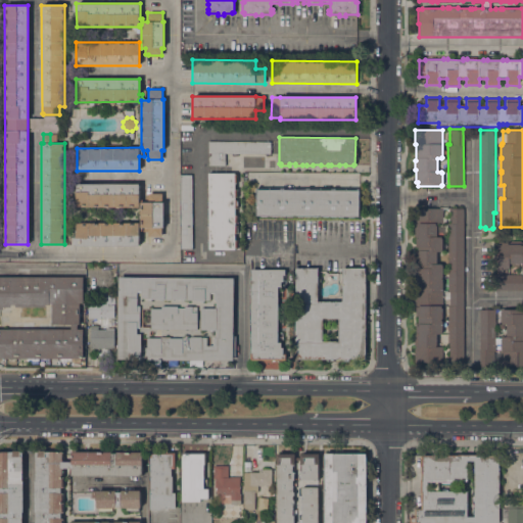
[(271,142),(270,154),(225,153),(225,167),(208,165),(208,141),(271,142)]
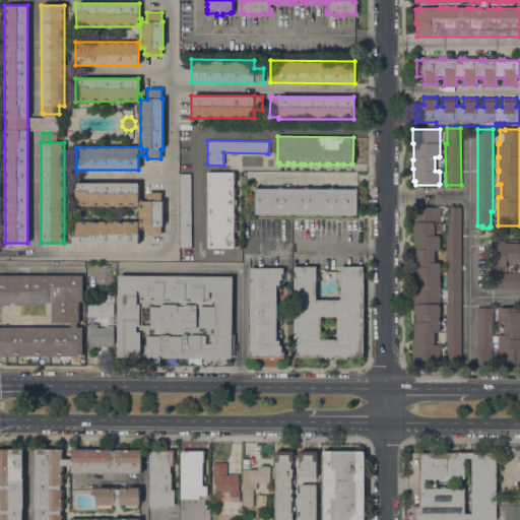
[(234,172),(234,174),(235,174),(235,182),(234,182),(234,188),(235,188),(235,196),(234,196),(234,199),(235,199),(235,206),(234,206),(234,213),(235,213),(235,221),(234,221),(234,224),(235,224),(235,232),(234,232),(234,239),(235,239),(235,247),(234,247),(234,248),(207,248),(207,172),(234,172)]
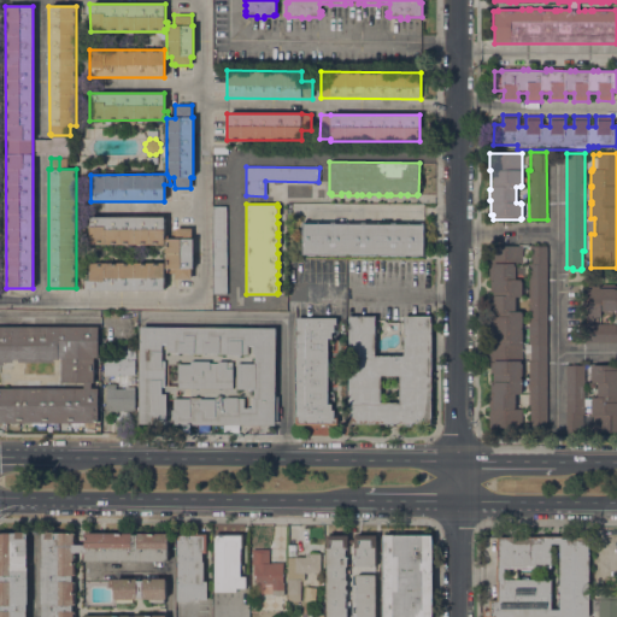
[(227,294),(212,294),(212,206),(225,206),(227,294)]
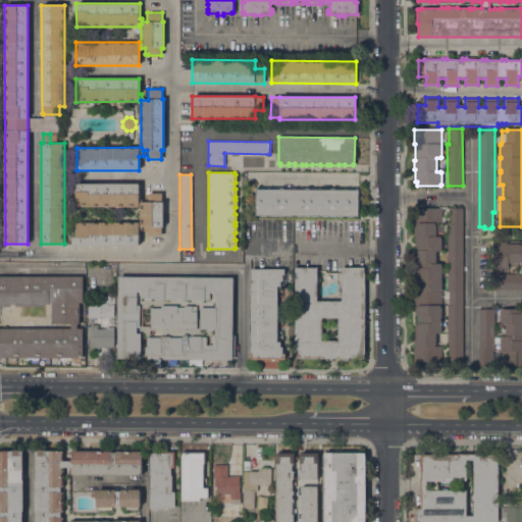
[(140,184),(140,207),(75,206),(75,184),(140,184)]
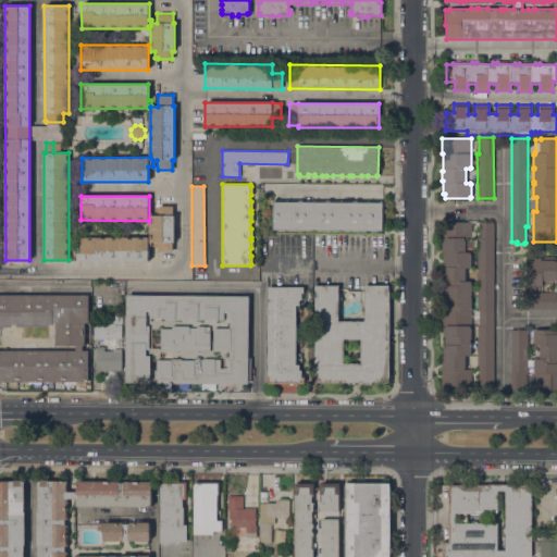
[(382,202),(382,231),(273,230),(273,201),(382,202)]
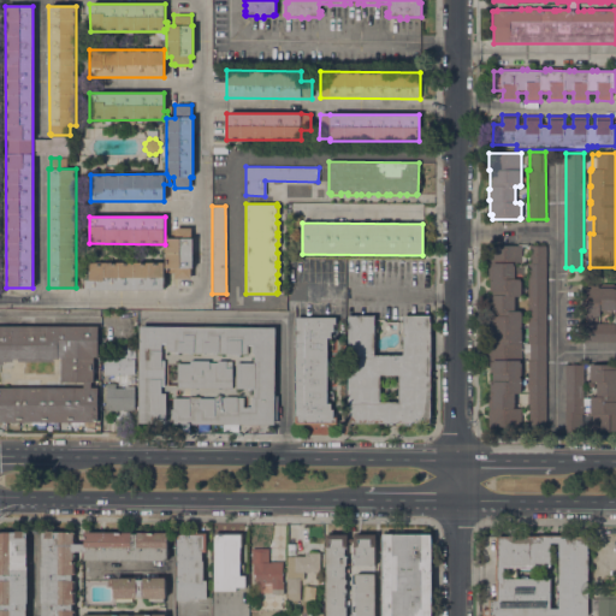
[(89,289),(89,262),(165,262),(165,265),(166,265),(166,238),(179,238),(179,227),(191,227),(191,238),(193,238),(193,268),(191,268),(191,278),(175,278),(175,272),(164,272),(164,289),(89,289)]
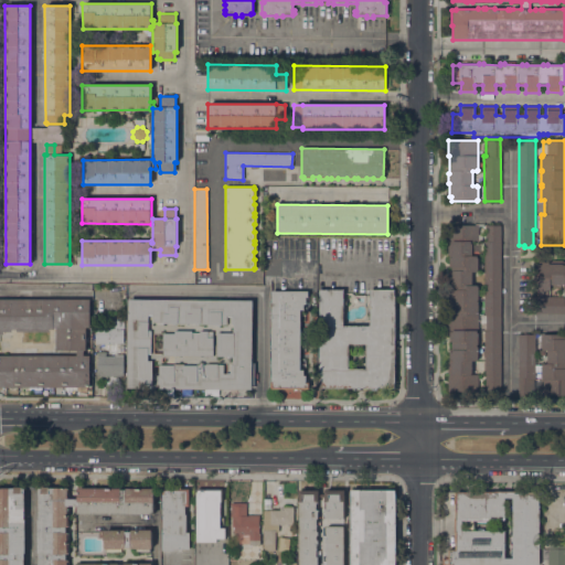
[(500,391),(488,391),(488,393),(475,393),(475,391),(470,391),(470,392),(460,392),(448,391),(448,362),(448,353),(450,353),(450,351),(451,351),(451,341),(449,341),(449,332),(448,332),(448,312),(449,312),(449,284),(448,284),(448,273),(448,255),(447,255),(447,225),(475,225),(475,224),(483,224),(483,226),(478,226),(478,238),(476,238),(476,255),(477,255),(477,257),(478,257),(478,269),(477,269),(477,272),(472,272),(472,285),(477,285),(477,287),(478,287),(478,299),(477,299),(477,301),(478,301),(478,313),(477,313),(477,332),(478,332),(478,344),(477,344),(477,347),(478,347),(478,359),(477,359),(477,361),(471,361),(471,373),(471,374),(482,374),(482,379),(479,379),(479,387),(486,387),(486,379),(484,379),(484,330),(486,330),(486,315),(483,315),(484,241),(486,241),(486,225),(501,225),(500,391)]
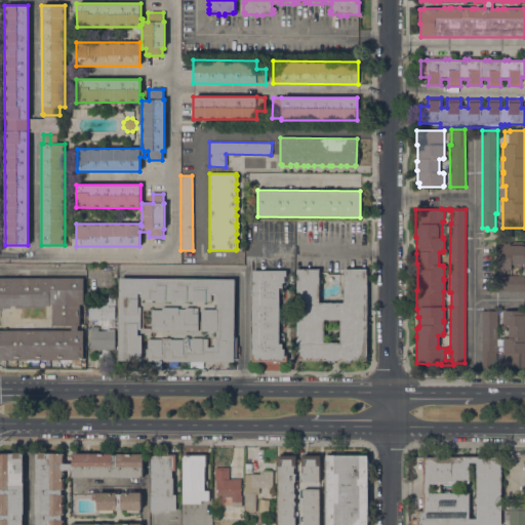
[(524,270),(524,265),(511,265),(511,269),(510,269),(510,270),(496,270),(496,245),(503,245),(503,243),(510,243),(510,245),(524,245),(524,242),(524,270)]
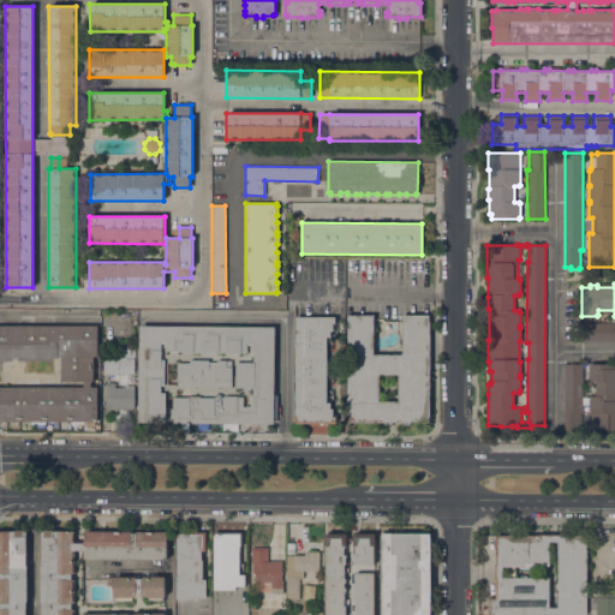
[(383,424),(383,422),(348,422),(348,401),(347,401),(347,315),(374,315),(374,354),(402,354),(402,315),(429,315),(429,322),(430,322),(430,416),(429,416),(429,422),(410,422),(410,424),(383,424)]
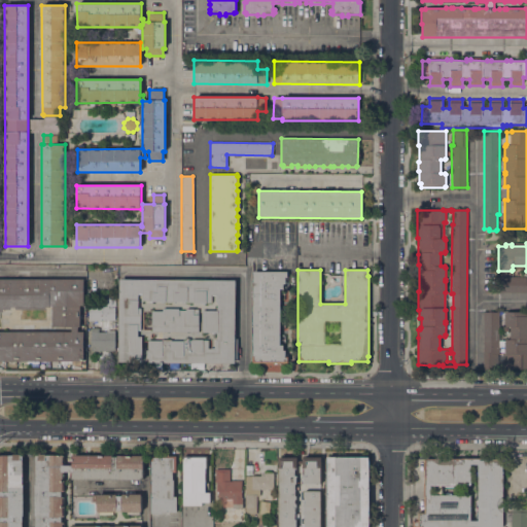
[(252,272),(287,272),(287,277),(285,277),(285,283),(283,283),(283,289),(280,289),(280,345),(283,345),(283,350),(285,350),(285,356),(288,356),(288,362),(253,362),(252,272)]
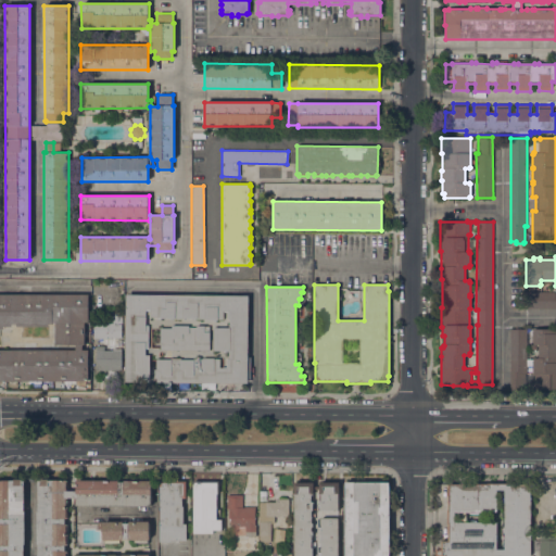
[(555,308),(526,308),(526,292),(555,292),(555,293),(555,308)]
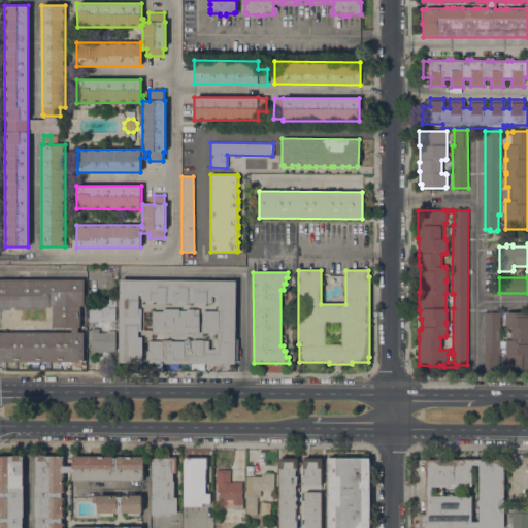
[(0,279),(84,279),(84,305),(80,305),(80,327),(78,327),(78,332),(84,332),(84,362),(0,361),(0,332),(71,332),(71,327),(53,327),(53,306),(50,306),(50,307),(45,307),(45,309),(15,309),(15,307),(10,307),(10,309),(3,309),(3,312),(0,312),(0,279)]
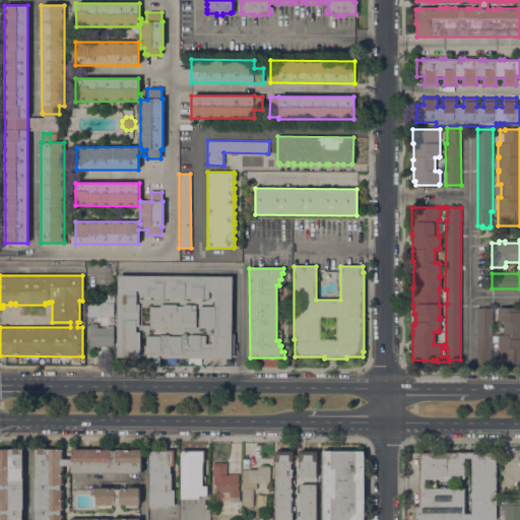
[(146,358),(146,353),(144,353),(144,346),(147,346),(147,336),(140,336),(140,358),(117,356),(118,275),(232,276),(232,334),(234,334),(234,354),(232,354),(232,359),(146,358)]
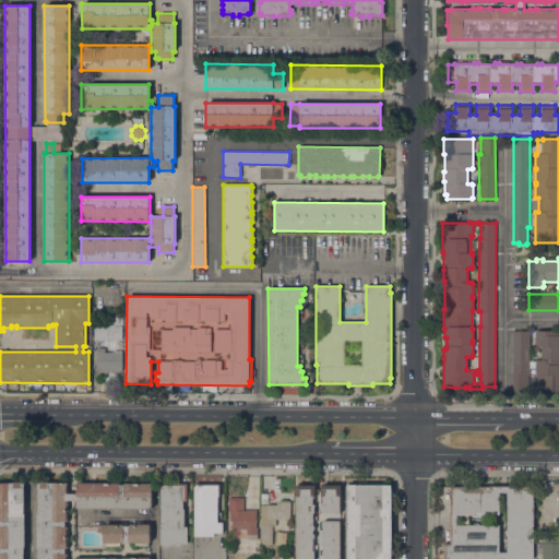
[(94,340),(94,323),(108,323),(108,324),(113,324),(113,318),(122,318),(122,340),(94,340)]
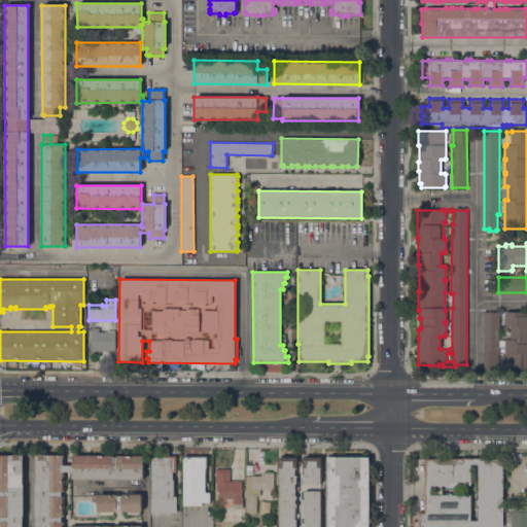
[(483,312),(499,312),(499,356),(497,356),(497,369),(483,369),(483,312)]
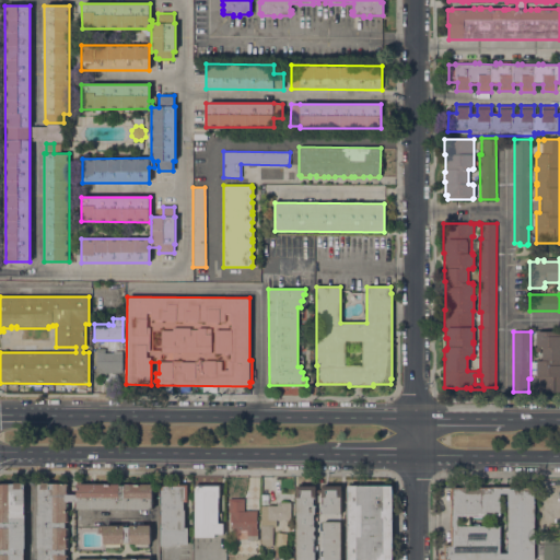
[(559,331),(559,392),(538,392),(538,388),(536,388),(536,363),(537,363),(537,360),(543,360),(543,347),(537,347),(537,345),(536,345),(536,333),(537,333),(537,331),(559,331)]
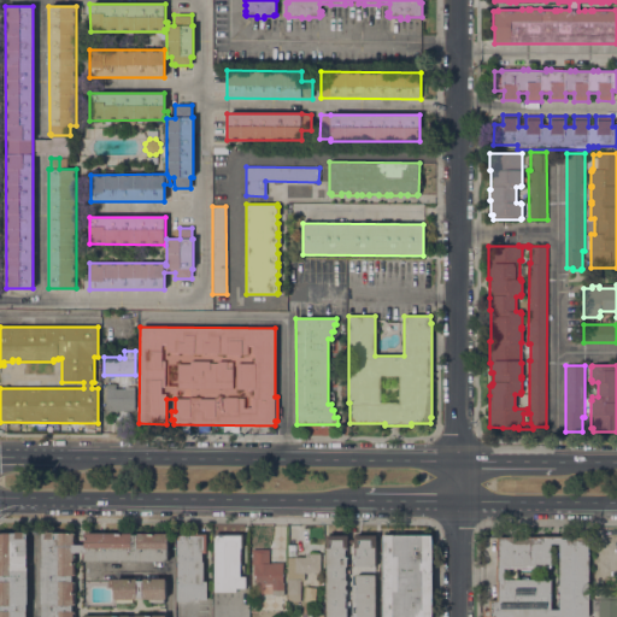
[(106,411),(106,385),(116,385),(116,388),(125,388),(125,387),(135,387),(135,411),(106,411)]
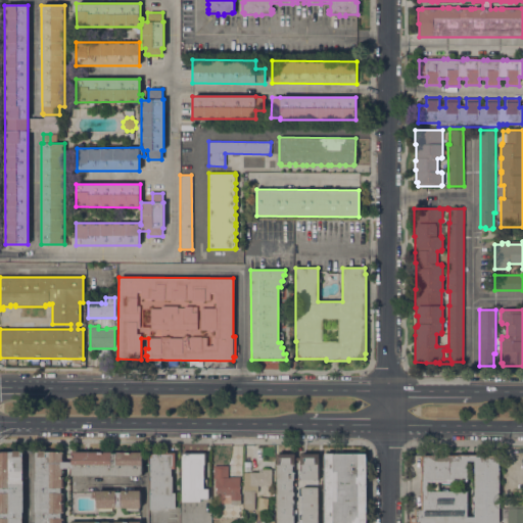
[(22,480),(24,480),(24,512),(22,512),(22,522),(0,522),(0,452),(13,452),(13,450),(20,450),(20,452),(22,452),(22,480)]
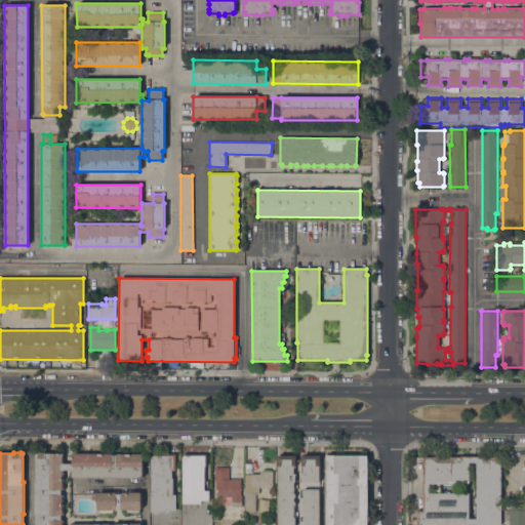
[(63,489),(62,489),(62,494),(63,494),(63,515),(62,515),(62,520),(63,520),(63,524),(71,524),(71,523),(110,523),(110,524),(115,524),(115,523),(124,523),(124,524),(128,524),(128,523),(140,523),(140,524),(36,524),(36,514),(35,514),(35,483),(36,483),(36,453),(38,453),(38,452),(45,452),(45,453),(63,453),(63,463),(72,463),(72,453),(112,453),(112,455),(117,455),(117,453),(143,453),(143,478),(72,478),(72,470),(63,470),(63,489)]
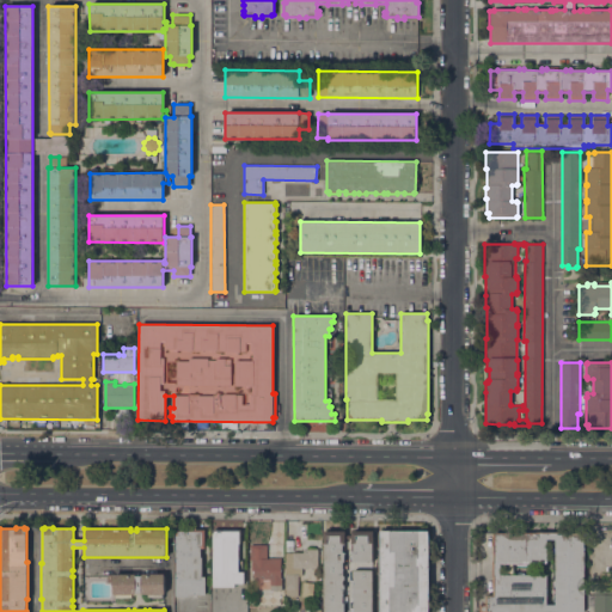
[(176,528),(204,528),(204,548),(201,548),(201,557),(202,557),(202,576),(206,576),(206,594),(188,594),(188,597),(176,597),(176,528)]
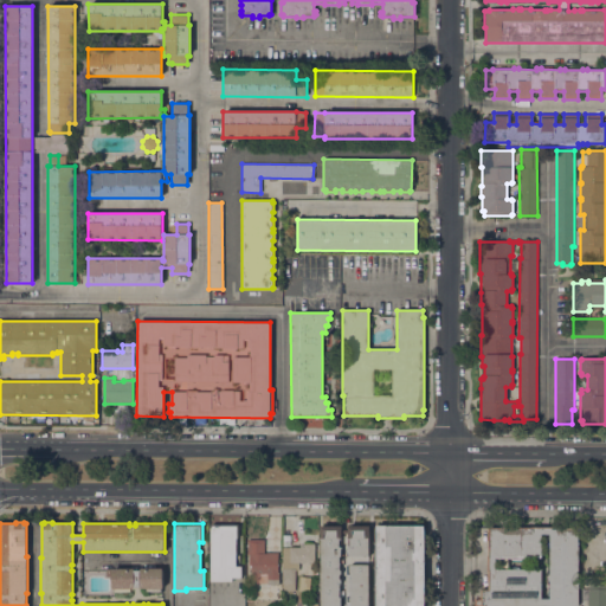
[(211,524),(238,524),(238,537),(236,537),(237,555),(239,555),(239,559),(237,559),(237,566),(242,566),(242,578),(232,578),(232,581),(211,581),(211,524)]
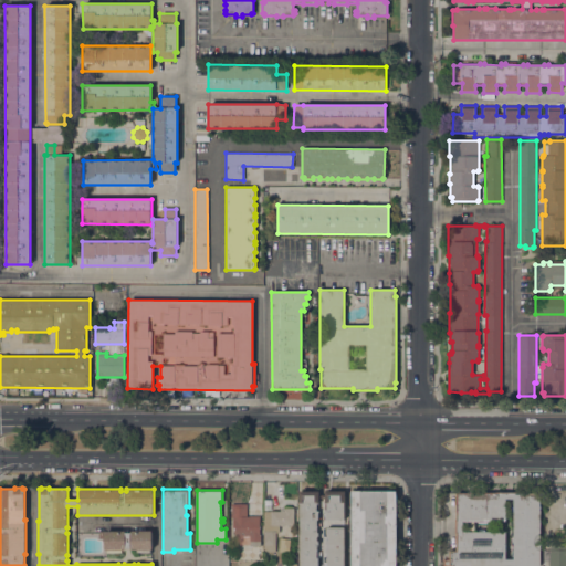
[(300,565),(300,503),(299,503),(299,491),(320,491),(320,502),(317,502),(317,511),(318,511),(318,520),(317,520),(317,531),(320,533),(320,535),(317,536),(317,540),(320,542),(320,543),(317,545),(317,557),(318,557),(318,565),(300,565)]
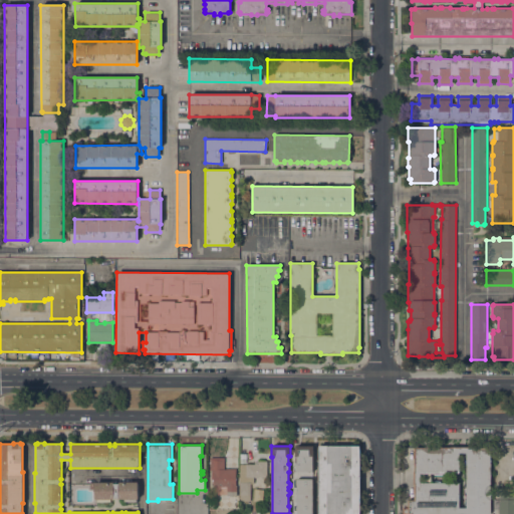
[(295,446),(313,446),(313,472),(295,471),(296,464),(297,464),(297,456),(295,456),(295,451),(295,446)]
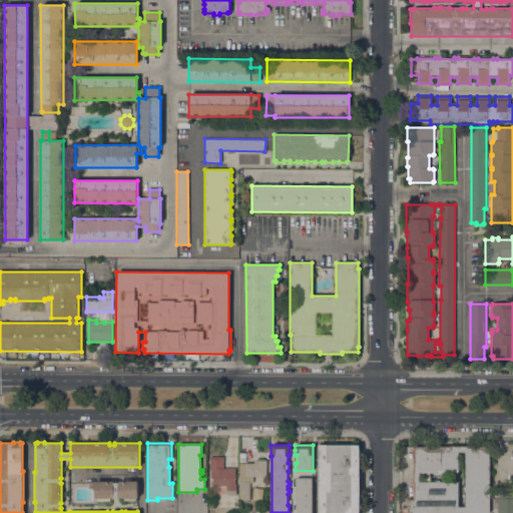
[(318,512),(319,445),(360,445),(360,512),(318,512)]
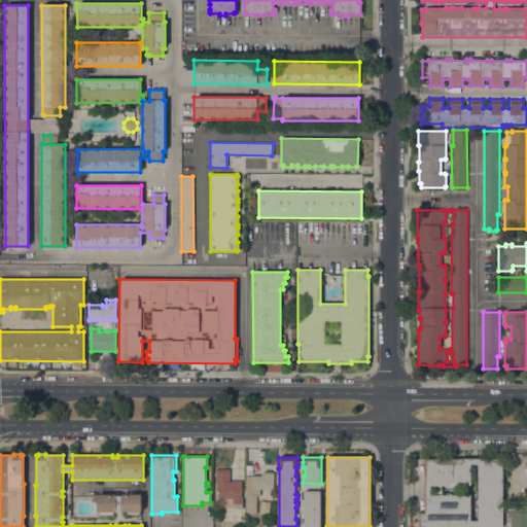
[(413,526),(413,521),(418,521),(418,512),(424,512),(424,497),(423,497),(423,483),(424,483),(424,458),(502,458),(502,526),(413,526)]
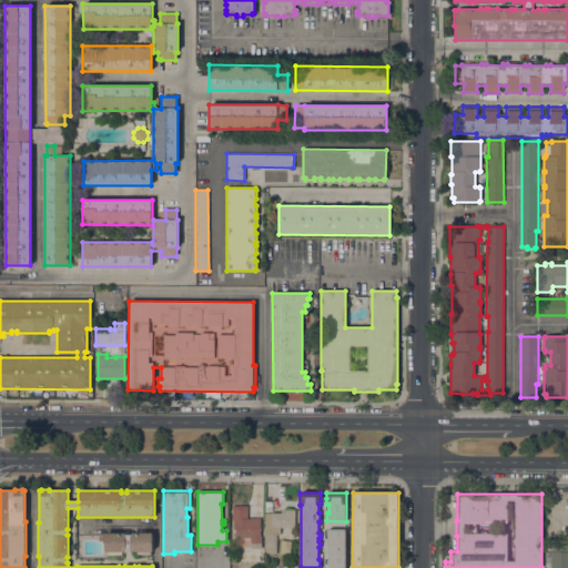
[(261,536),(261,548),(235,548),(235,529),(233,529),(233,506),(247,506),(247,518),(250,518),(261,518),(261,536)]
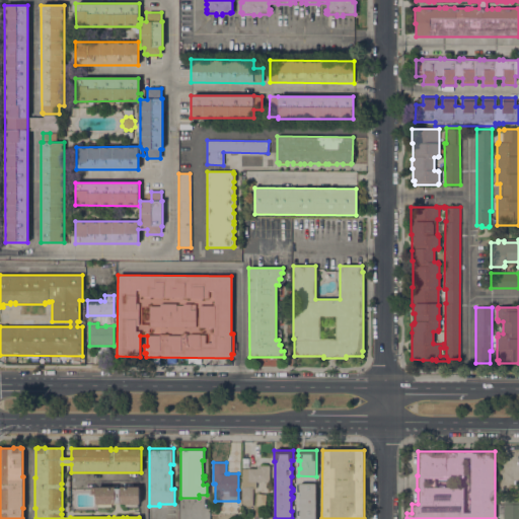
[(252,506),(241,506),(241,468),(247,468),(256,468),(256,466),(258,466),(258,465),(270,465),(269,482),(257,482),(257,487),(252,487),(252,506)]
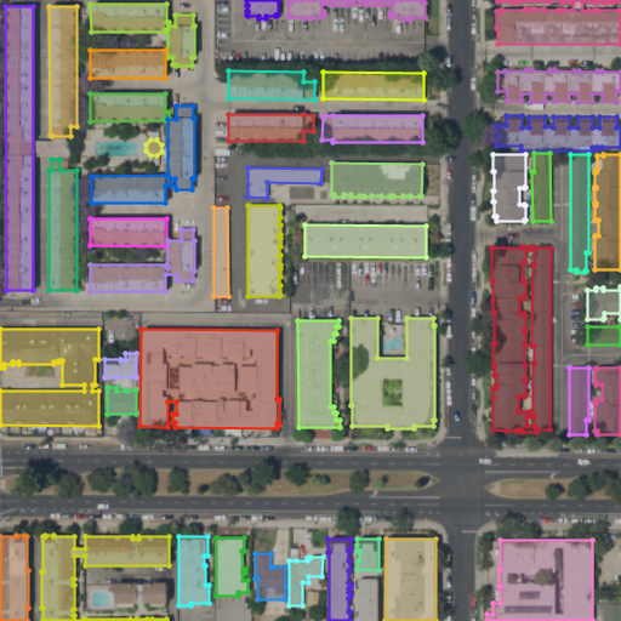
[(379,620),(358,620),(359,620),(359,608),(357,605),(357,603),(359,602),(359,598),(358,597),(358,593),(359,592),(359,579),(379,579),(379,620)]
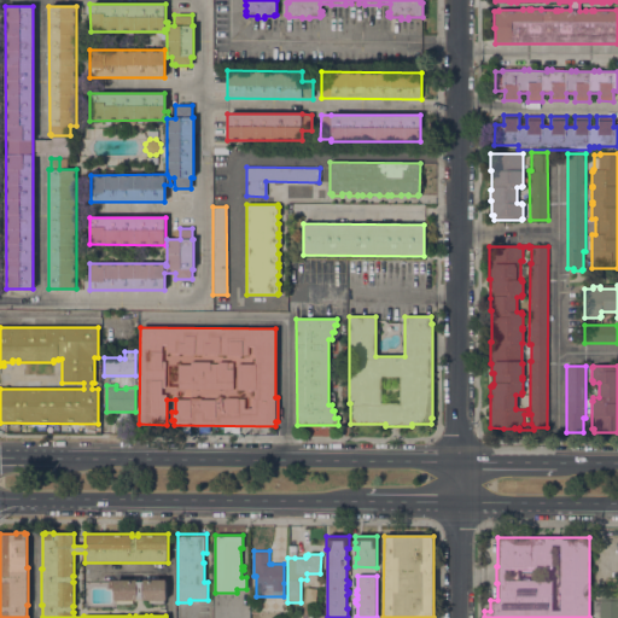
[(114,600),(114,588),(108,588),(108,579),(165,579),(165,600),(114,600)]
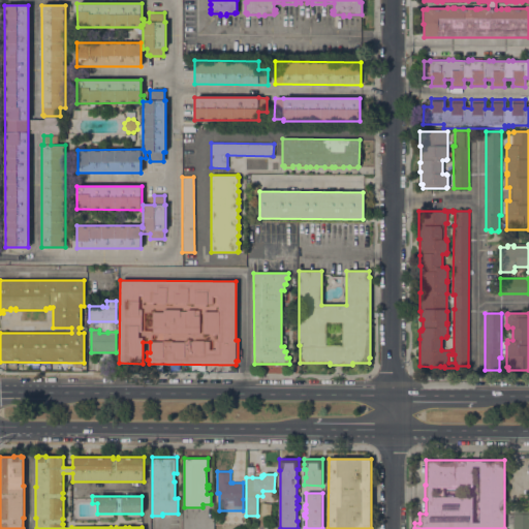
[(528,528),(512,528),(512,524),(506,524),(507,514),(512,514),(514,514),(514,508),(528,508),(528,528)]
